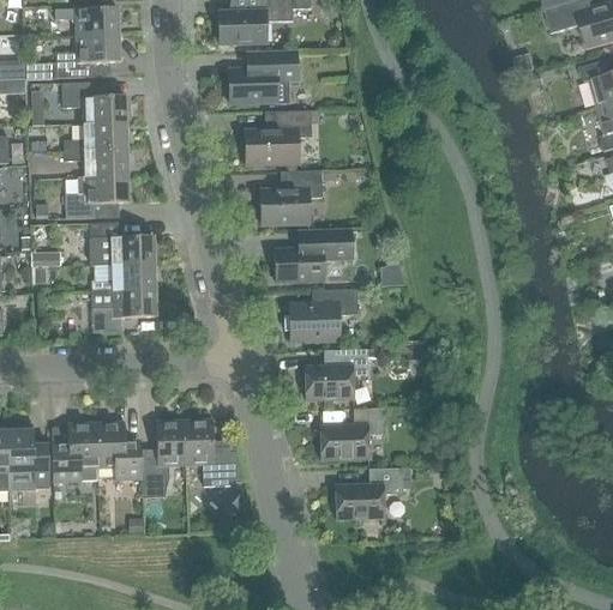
[(293,20),(292,8),(311,8),(310,0),(254,0),(256,10),(218,11),(218,43),(266,42),(265,20),(293,20)]
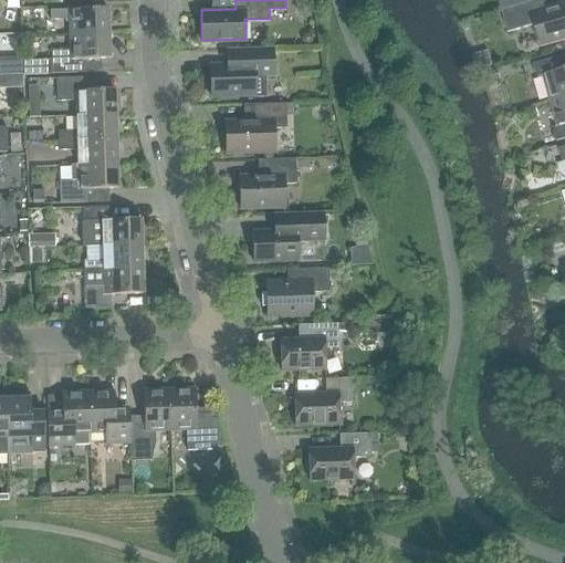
[(564,2),(548,8),(545,0),(529,0),(502,8),(509,30),(535,22),(541,41),(556,37),(557,40),(564,37),(564,2)]
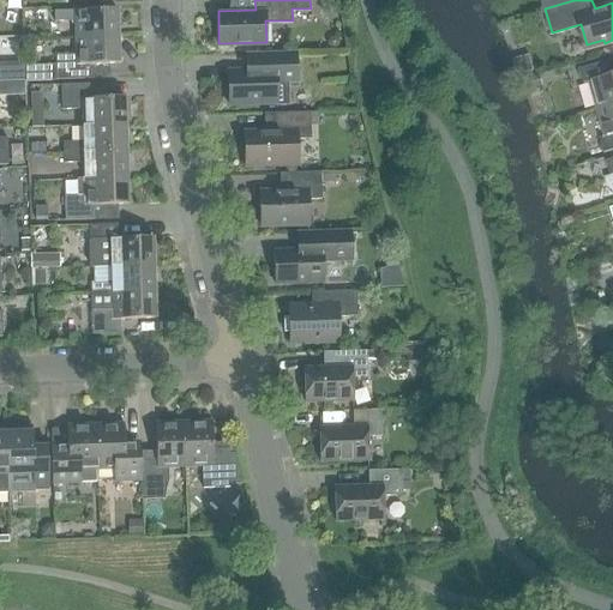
[(74,18),(76,35),(119,34),(118,7),(54,8),(55,19),(74,18)]
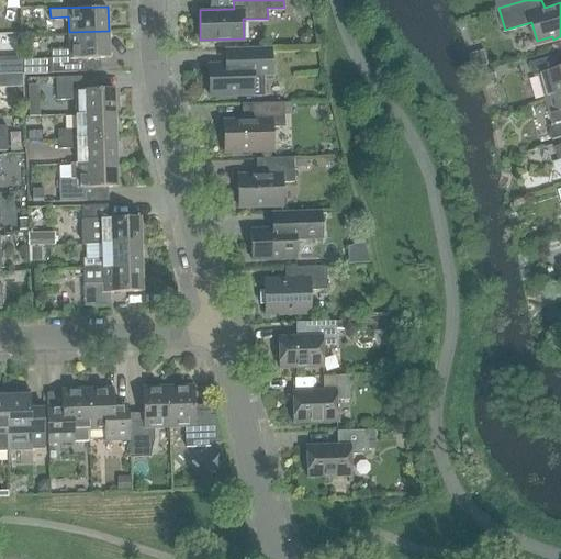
[(23,71),(52,70),(77,70),(77,57),(109,56),(109,31),(69,32),(69,47),(51,47),(52,57),(23,57),(23,71)]
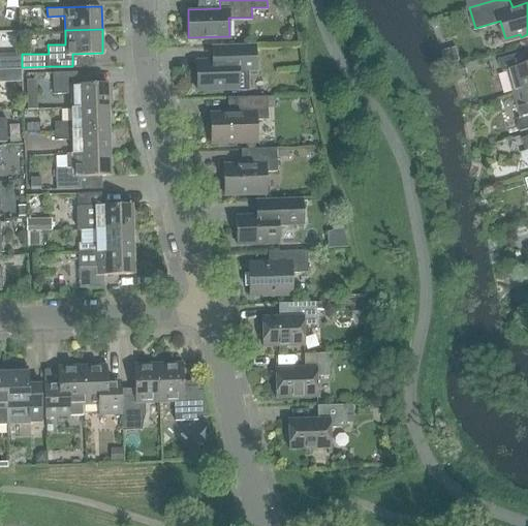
[(285,31),(282,34),(283,37),(286,40),(290,39),(292,36),(292,33),(289,30),(285,31)]
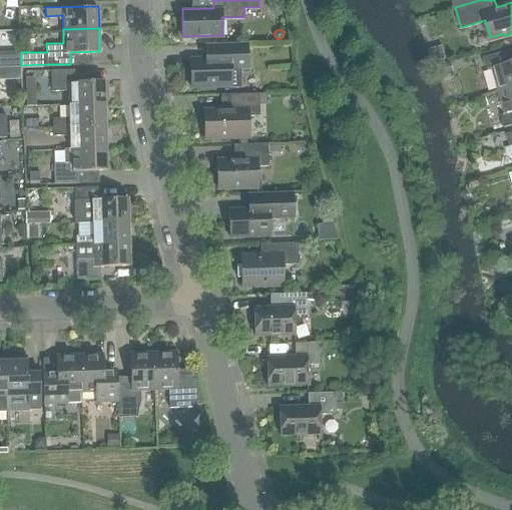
[(192,86),(231,85),(242,85),(242,67),(247,67),(247,57),(246,42),(218,43),(219,56),(191,56),(192,86)]
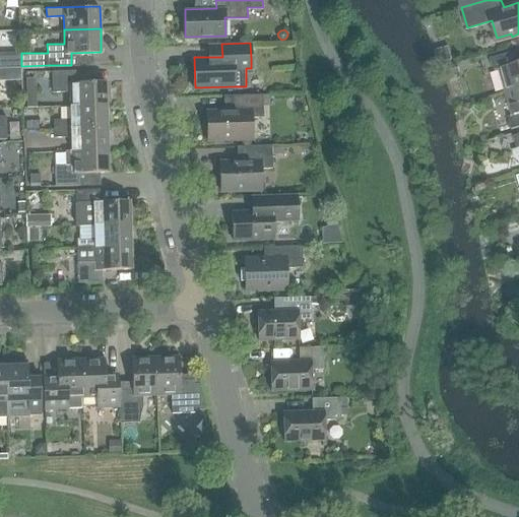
[(500,67),(506,90),(518,85),(518,48),(492,56),(495,68),(500,67)]
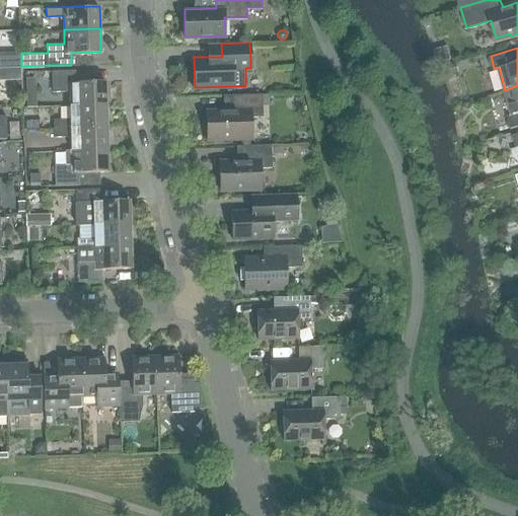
[(456,61),(445,63),(447,71),(458,68),(456,61)]
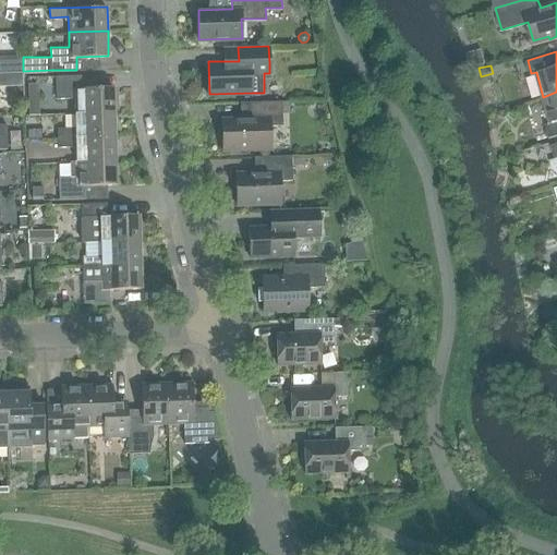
[(75,97),(75,112),(114,111),(113,86),(82,87),(81,74),(56,75),(57,97),(75,97)]
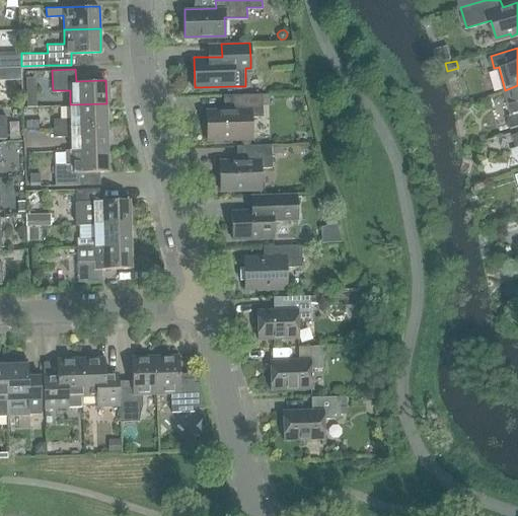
[(37,78),(27,78),(27,92),(38,92),(37,78)]
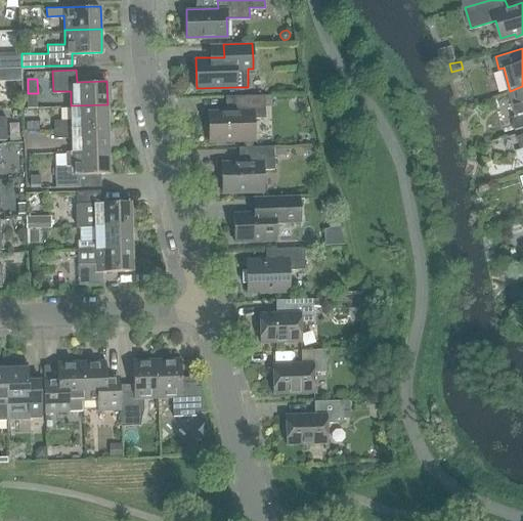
[(522,86),(510,91),(517,114),(512,116),(516,128),(522,125),(522,86)]
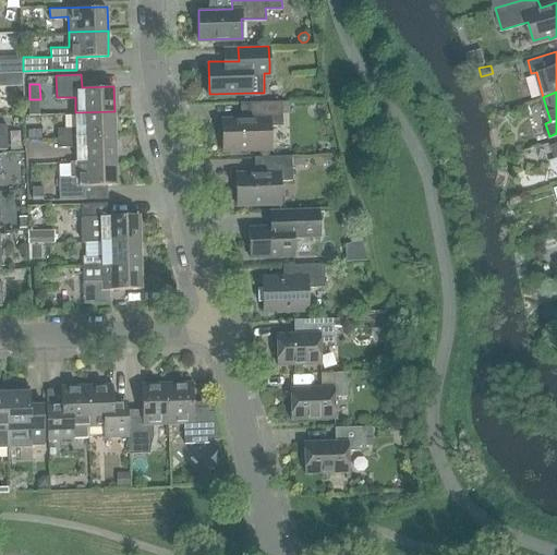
[(270,124),(282,124),(282,108),(282,100),(249,101),(249,117),(222,117),(223,151),(271,148),(270,124)]
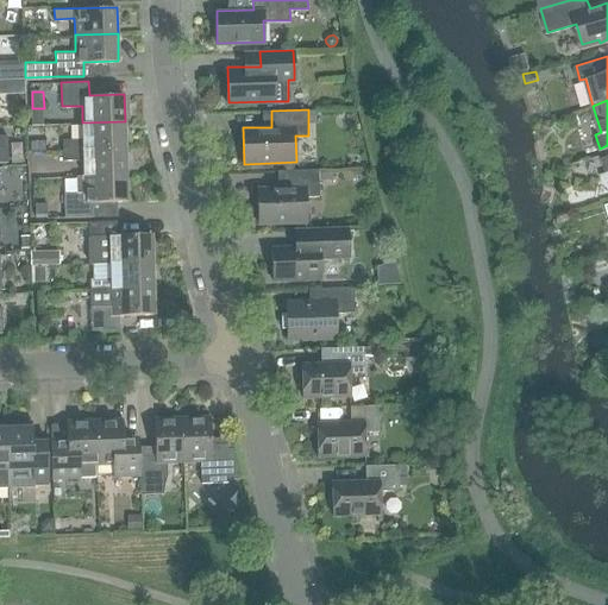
[(63,139),(63,149),(125,147),(125,121),(82,123),(82,138),(63,139)]
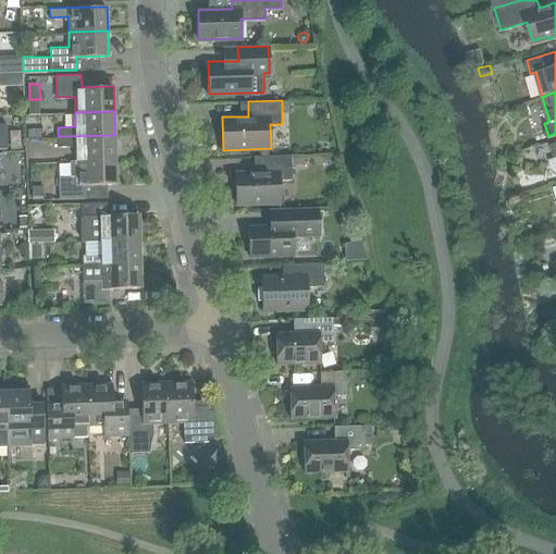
[(41,128),(27,128),(28,137),(42,137),(41,128)]
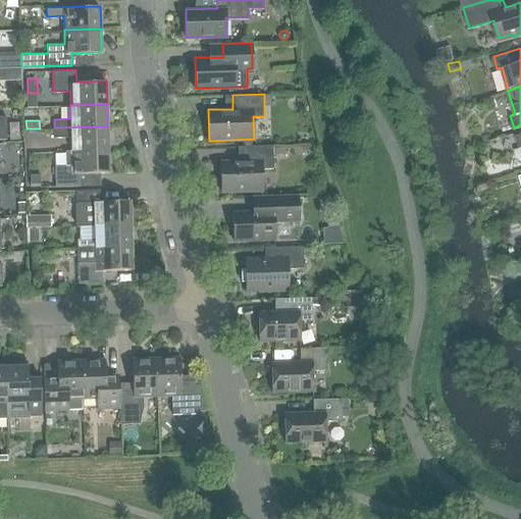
[(21,126),(13,126),(13,138),(21,138),(21,126)]
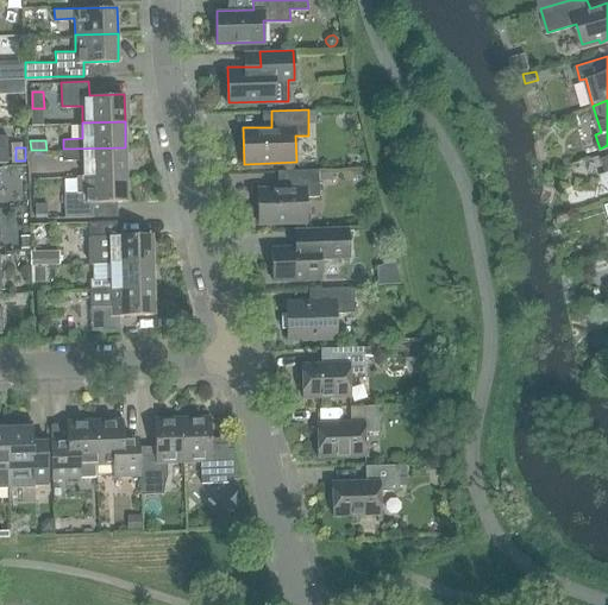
[(125,147),(63,149),(63,159),(83,158),(83,175),(126,174),(125,147)]
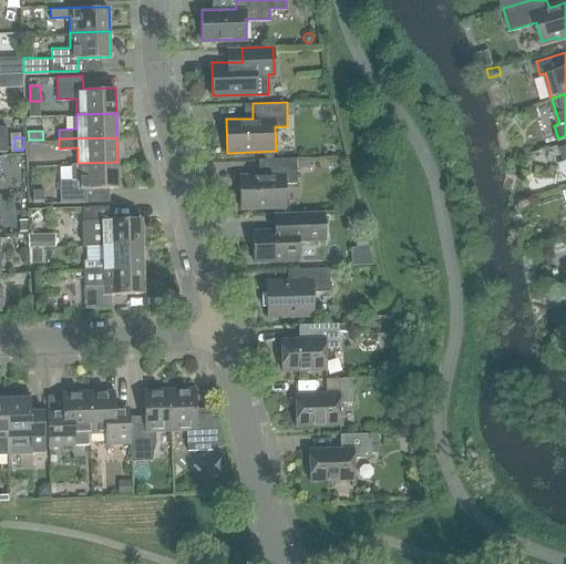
[(285,182),(297,182),(297,166),(297,160),(297,157),(267,157),(267,174),(240,174),(242,207),(286,206),(285,182)]
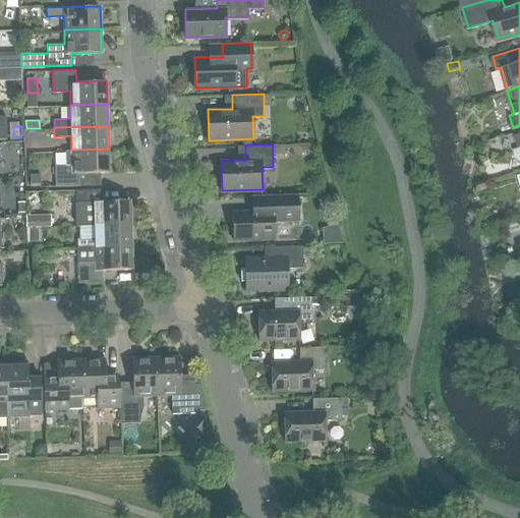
[(71,150),(65,150),(65,164),(55,164),(56,185),(79,184),(79,172),(109,171),(108,149),(71,150)]
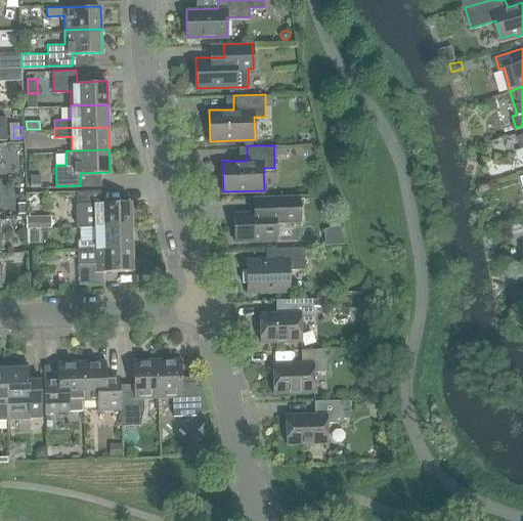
[(41,174),(32,174),(32,185),(42,185),(41,174)]
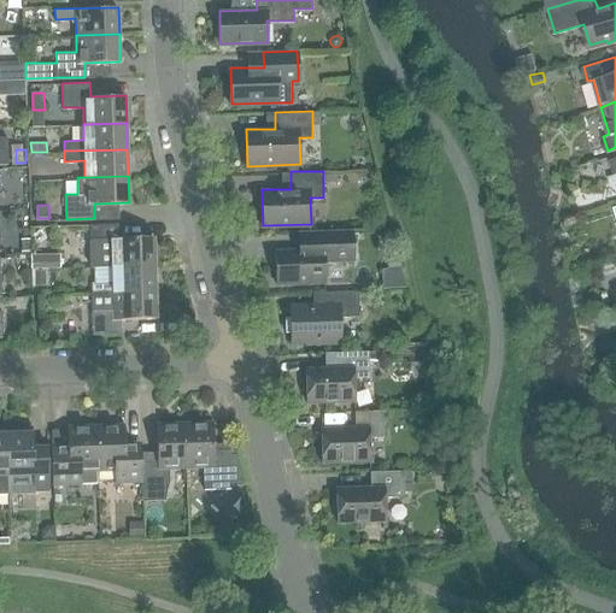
[(91,224),(91,248),(92,266),(112,265),(154,264),(154,236),(118,237),(118,223),(91,224)]
